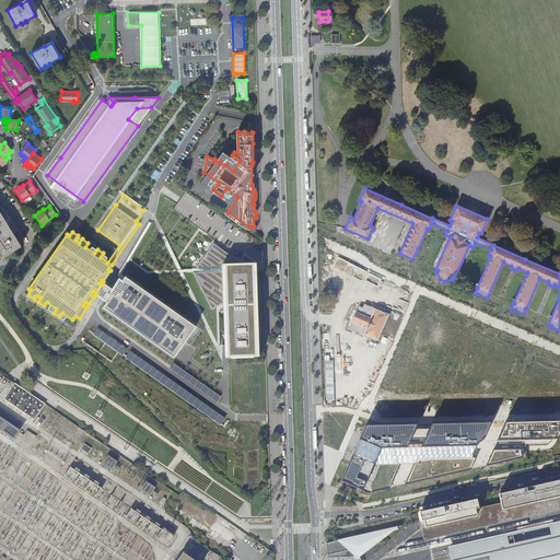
[(0,247),(6,256),(22,246),(0,212),(0,247)]
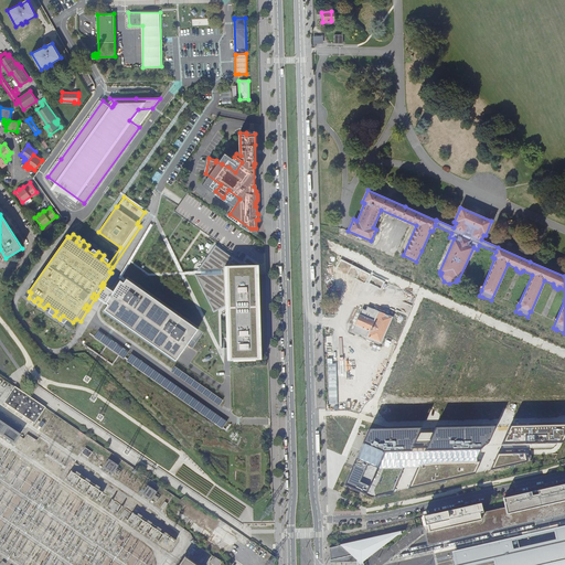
[(195,274),(214,311),(228,304),(228,308),(226,309),(227,360),(262,359),(258,265),(245,265),(220,247),(204,269),(210,269),(210,273),(195,274)]
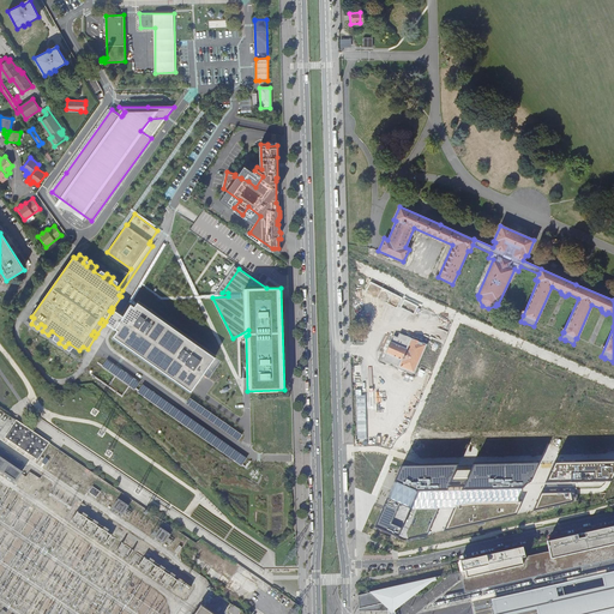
[(114,337),(194,389),(218,350),(138,299),(134,305),(131,302),(122,314),(118,311),(113,308),(112,307),(109,311),(112,312),(106,321),(109,324),(119,330),(114,337)]
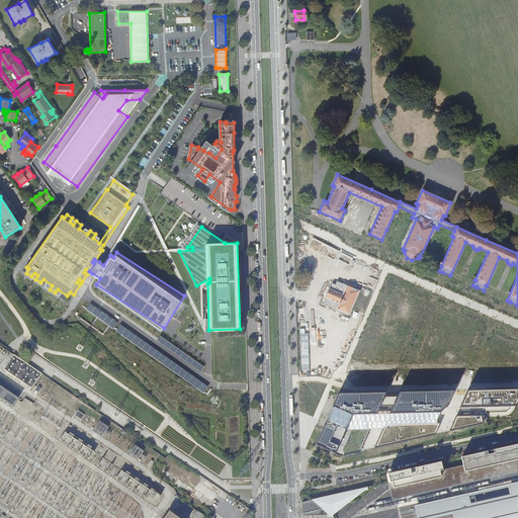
[(359,291),(336,281),(334,285),(331,284),(325,298),(323,304),(349,316),(359,291)]
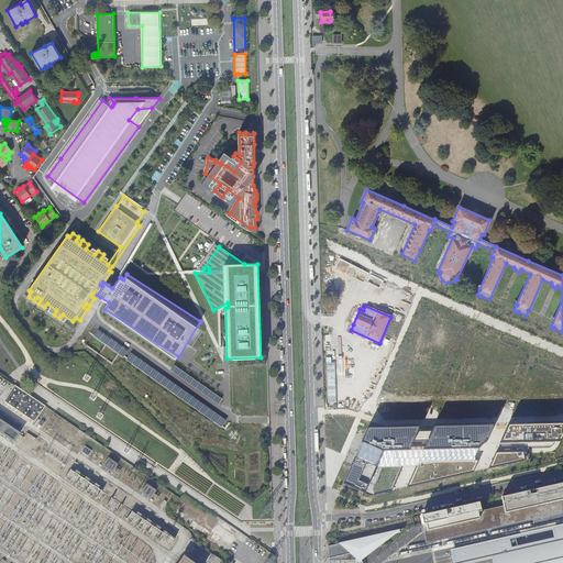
[(227,419),(98,329),(94,337),(221,426),(227,419)]
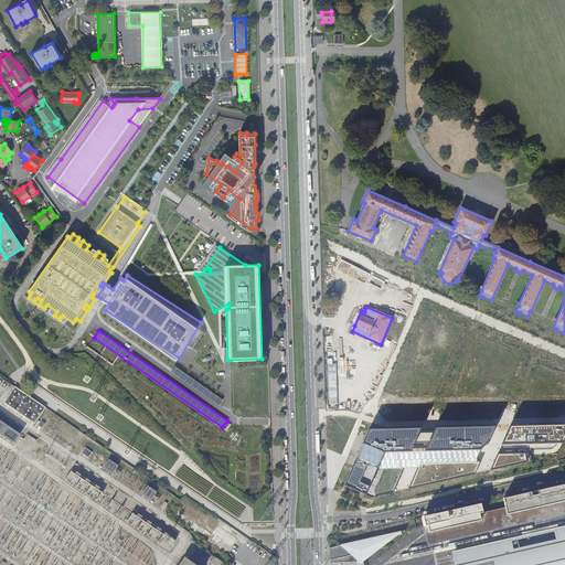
[(223,400),(176,366),(172,372),(220,405),(223,400)]
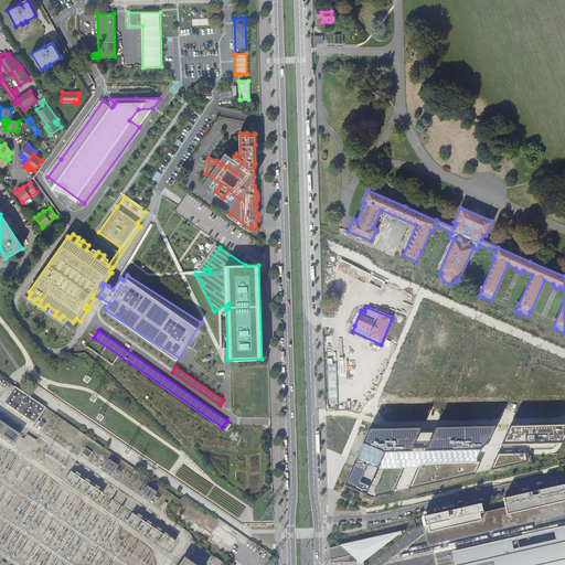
[(45,408),(14,387),(4,403),(34,424),(45,408)]
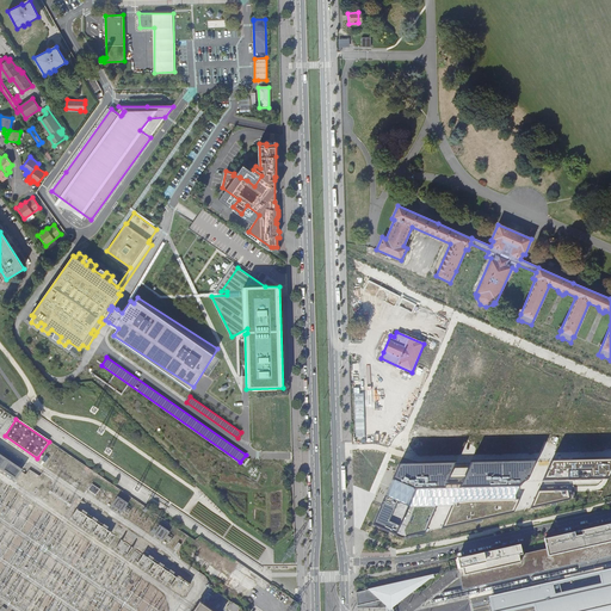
[(26,463),(0,445),(0,467),(16,479),(20,470),(26,463)]
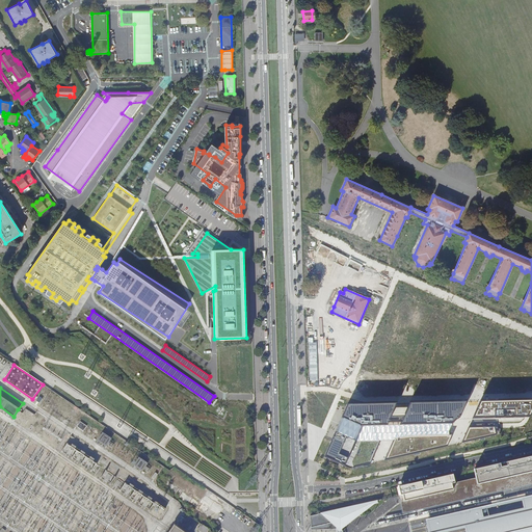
[(531,411),(531,399),(479,401),(472,420),(529,418),(531,411)]
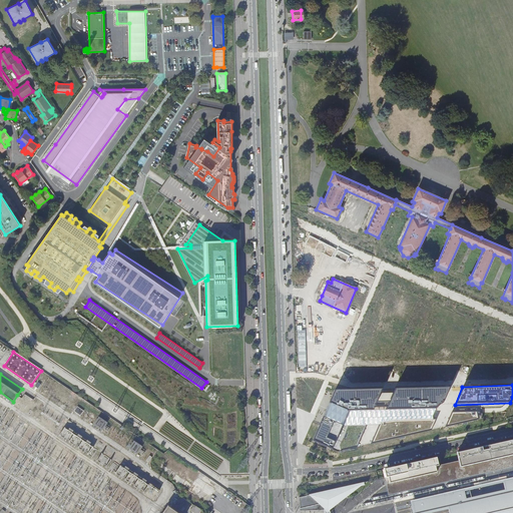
[(435,409),(443,402),(450,387),(396,389),(391,400),(378,400),(382,390),(335,390),(329,403),(326,411),(323,417),(312,442),(332,449),(338,451),(341,451),(357,447),(367,425),(380,425),(372,444),(431,430),(436,420),(431,420),(435,409)]
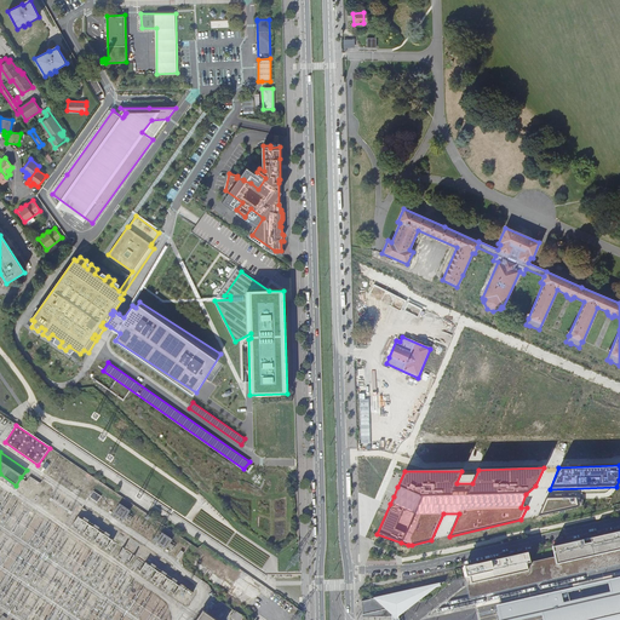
[(95,492),(90,498),(98,504),(102,497),(95,492)]
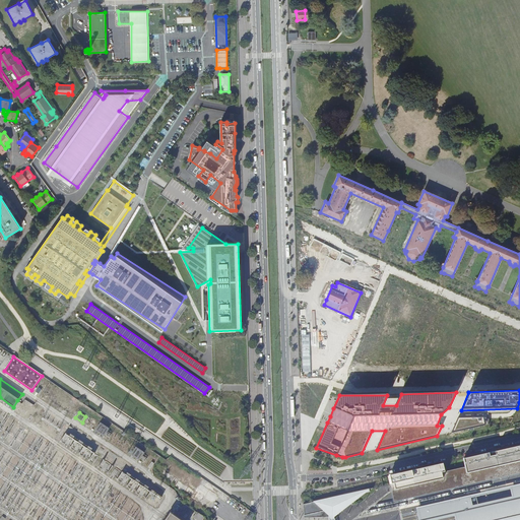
[(458,419),(452,433),(484,427),(482,419),(458,419)]
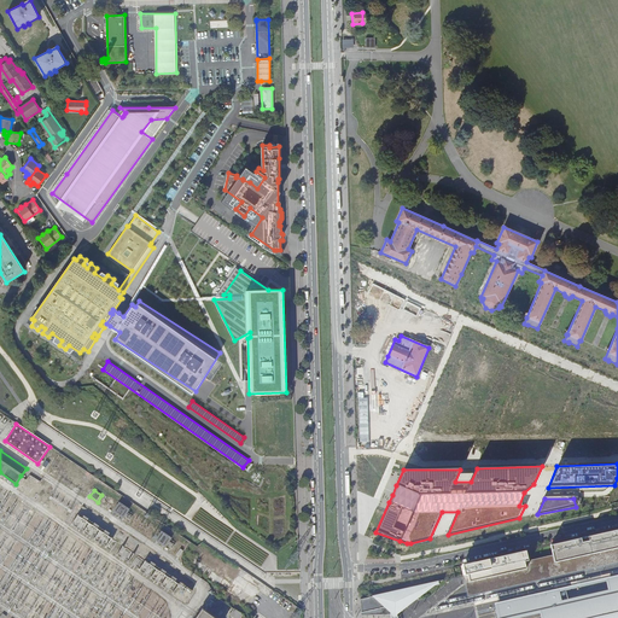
[(129,509),(118,502),(114,511),(115,511),(112,514),(115,517),(117,513),(120,516),(118,518),(121,520),(123,517),(123,518),(129,509)]
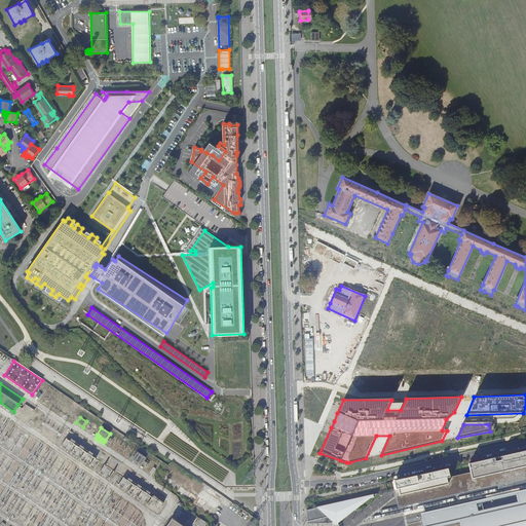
[(61,448),(92,464),(97,456),(66,440),(61,448)]
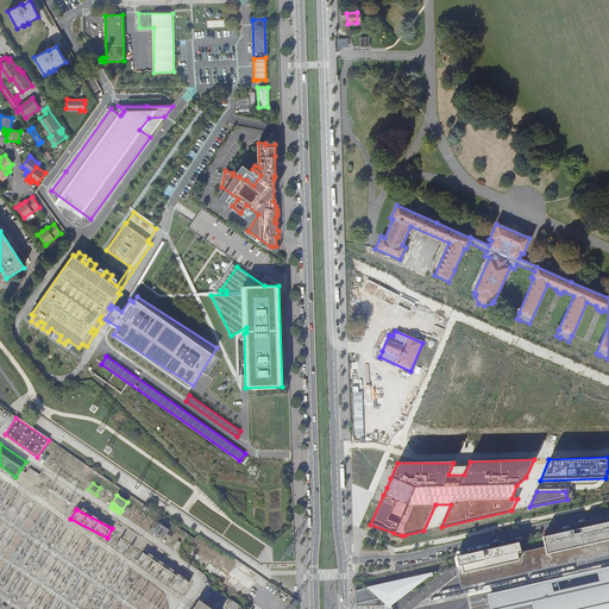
[(169,531),(158,523),(154,531),(155,531),(152,534),(155,537),(157,534),(161,537),(158,539),(161,540),(163,538),(169,531)]
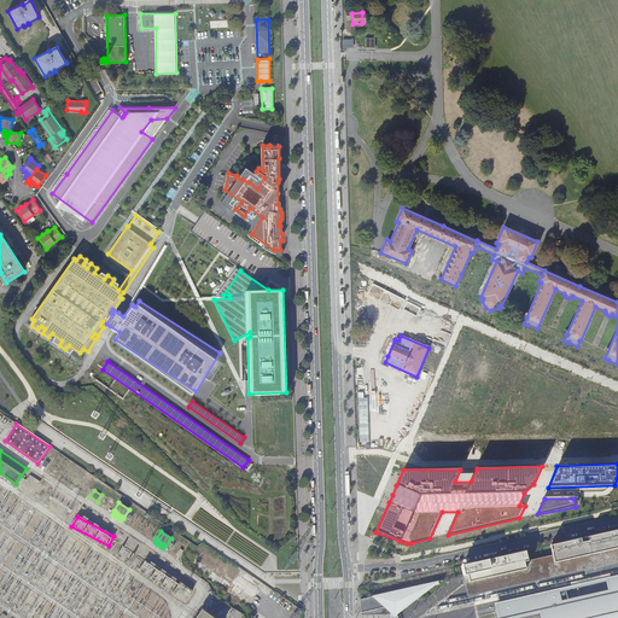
[(617,531),(552,547),(554,557),(617,542),(617,531)]
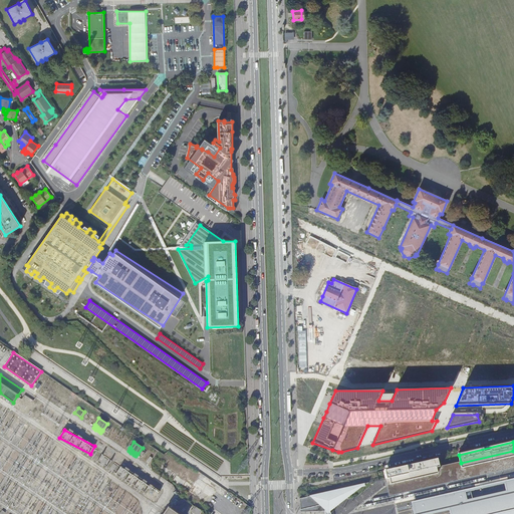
[(513,451),(461,463),(386,480),(389,497),(513,467),(513,451)]
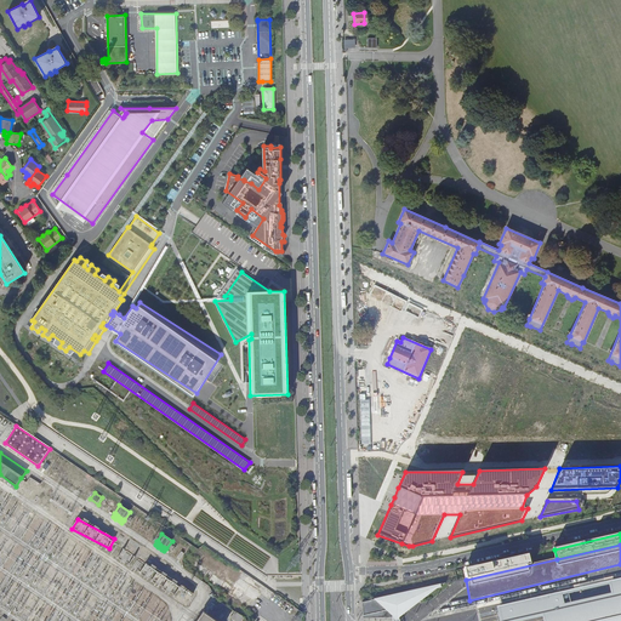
[(140,573),(182,603),(187,597),(189,598),(194,593),(148,560),(140,573)]
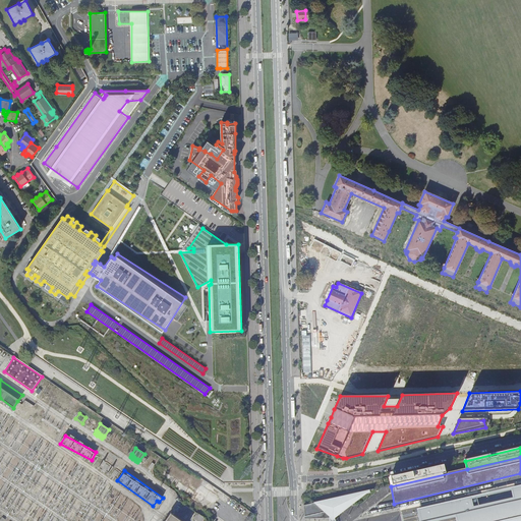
[(520,520),(520,487),(513,489),(514,494),(520,491),(520,498),(473,509),(471,500),(418,511),(420,520),(430,520),(458,515),(458,520),(520,520)]
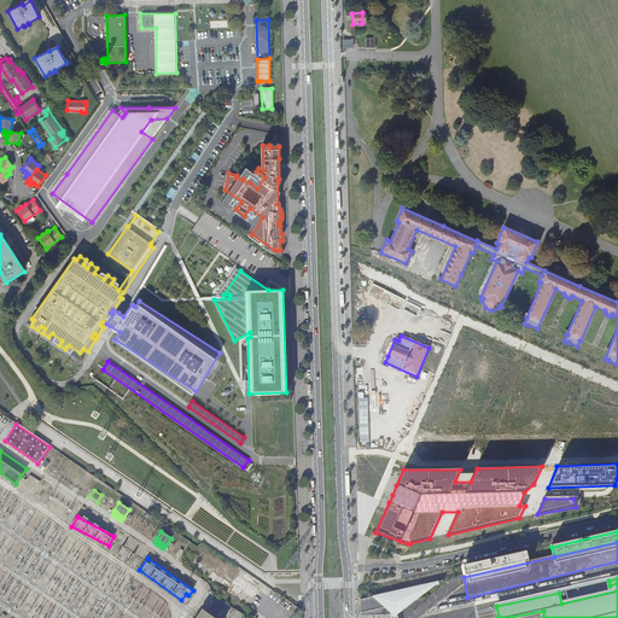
[(608,581),(559,593),(561,604),(617,590),(617,583),(610,586),(608,581)]
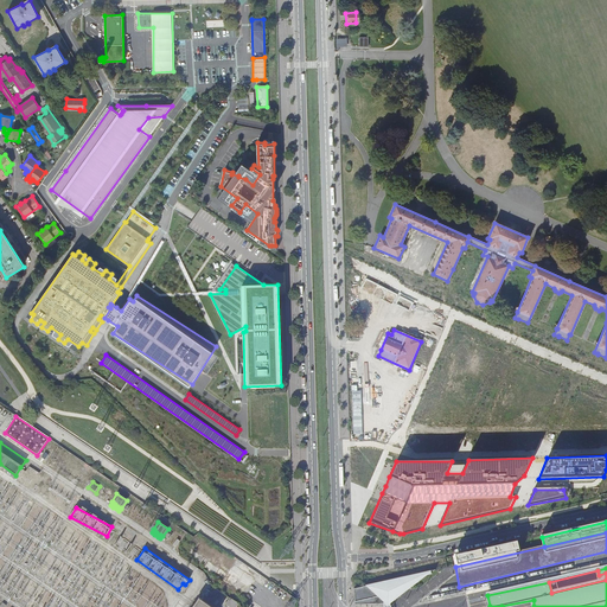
[(385,606),(390,604),(430,573),(353,590),(355,605),(383,605),(385,605),(385,606)]
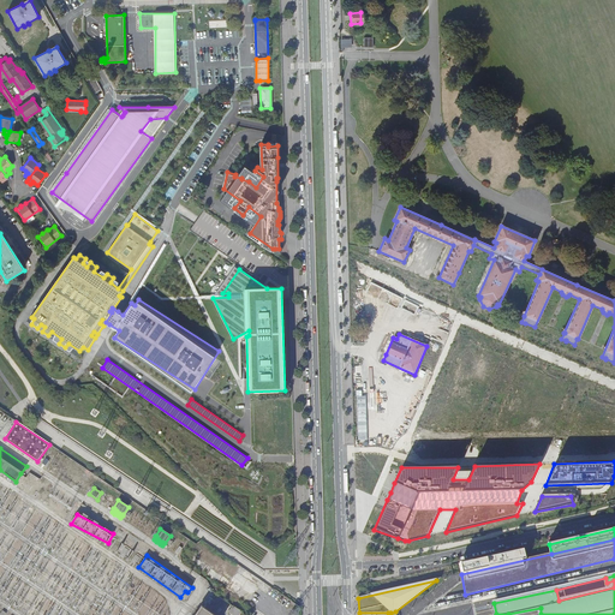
[(508,614),(496,614),(494,603),(493,604),(495,614),(541,614),(541,608),(508,614)]
